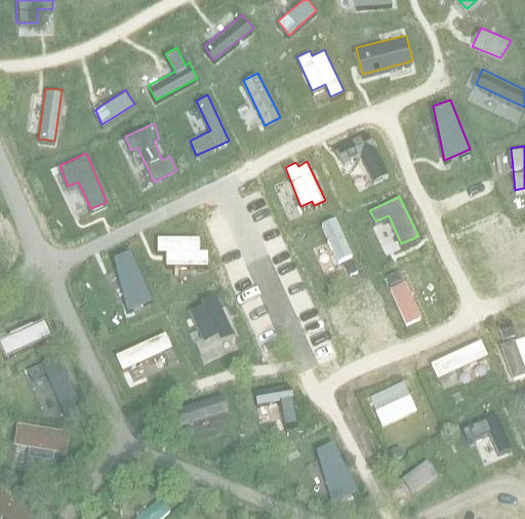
[(335,214),(322,223),(337,260),(352,251),(335,214)]
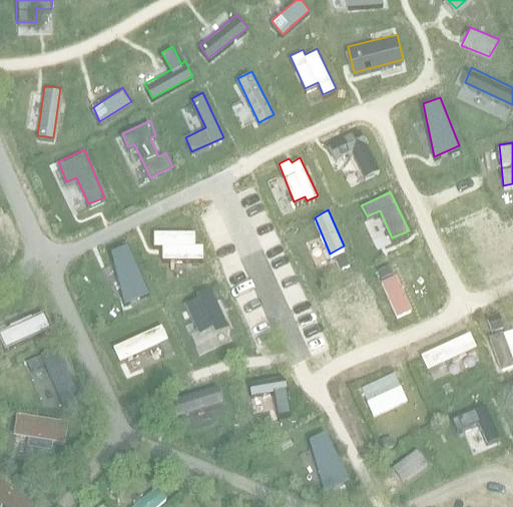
[(195,229),(154,230),(152,242),(162,244),(161,258),(203,259),(202,243),(194,243),(195,229)]
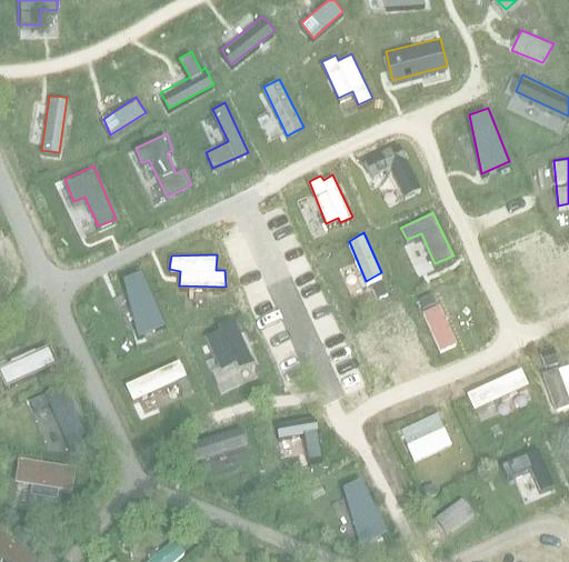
[(123,278),(138,335),(165,323),(142,270),(123,278)]
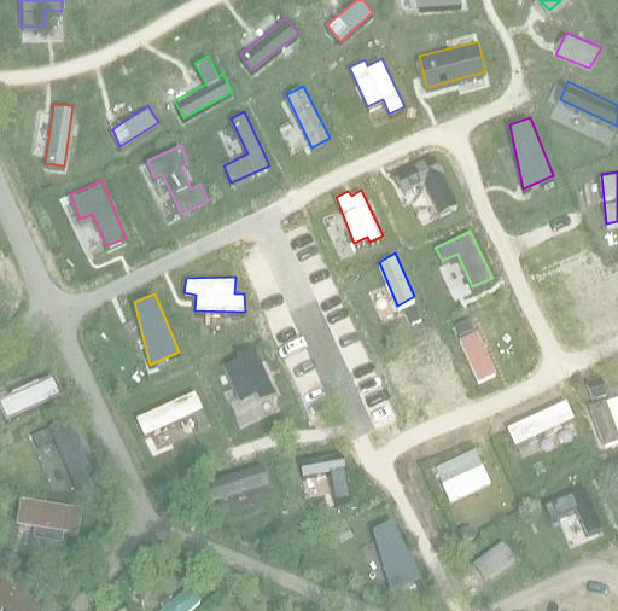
[(255,341),(237,349),(260,399),(275,393),(255,341)]
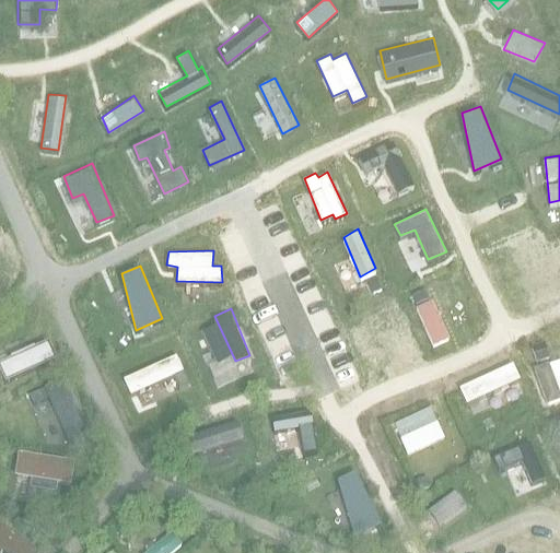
[(543,338),(531,343),(537,359),(549,353),(543,338)]
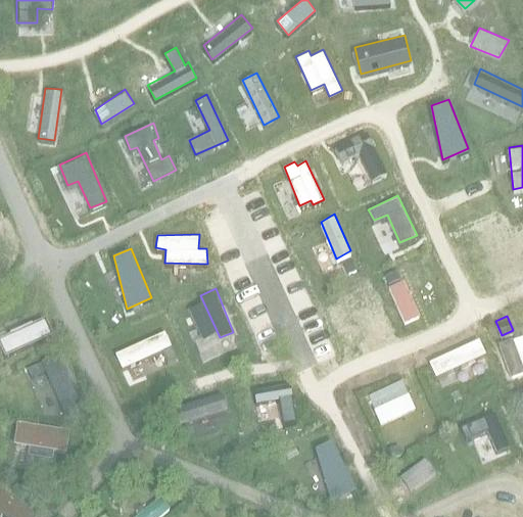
[(164,329),(114,353),(122,368),(172,344),(164,329)]
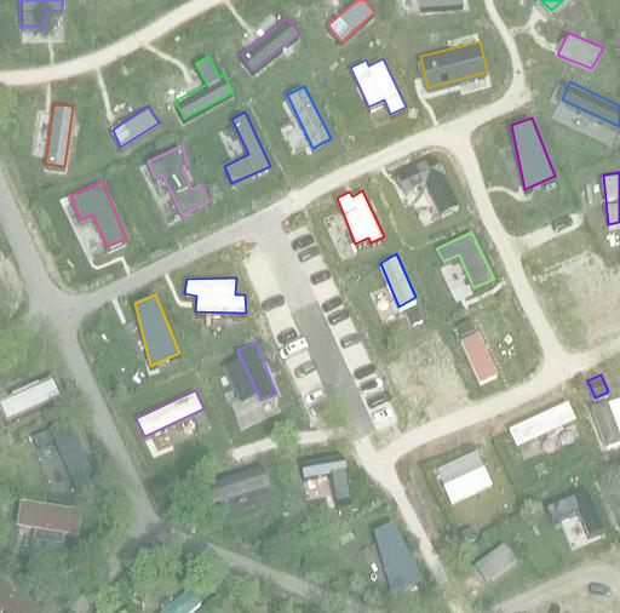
[(395,395),(351,413),(356,428),(401,410),(395,395)]
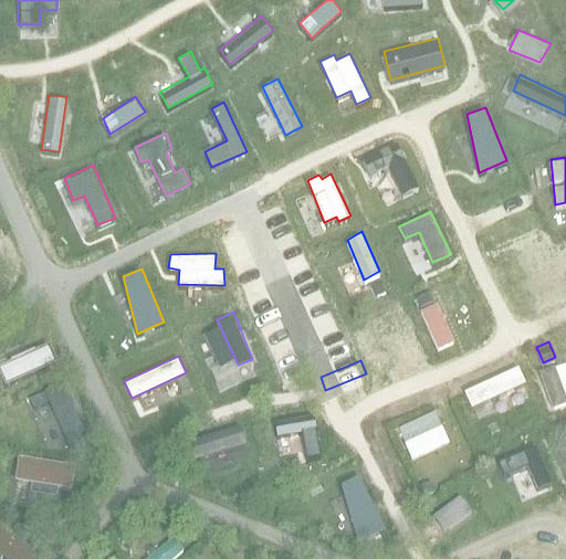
[(565,393),(555,364),(541,369),(554,402),(565,398),(565,393)]
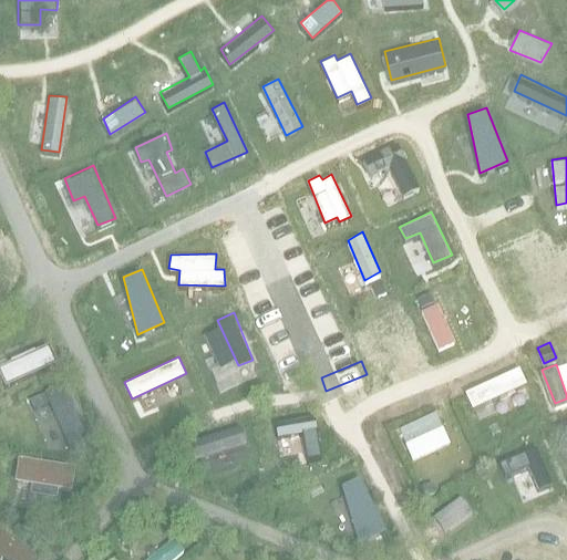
[(519,365),(466,389),(474,406),(527,382),(519,365)]
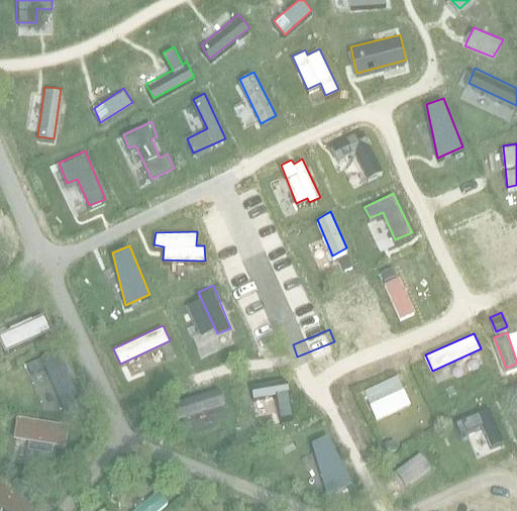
[(275,361),(241,375),(246,389),(282,375),(275,361)]
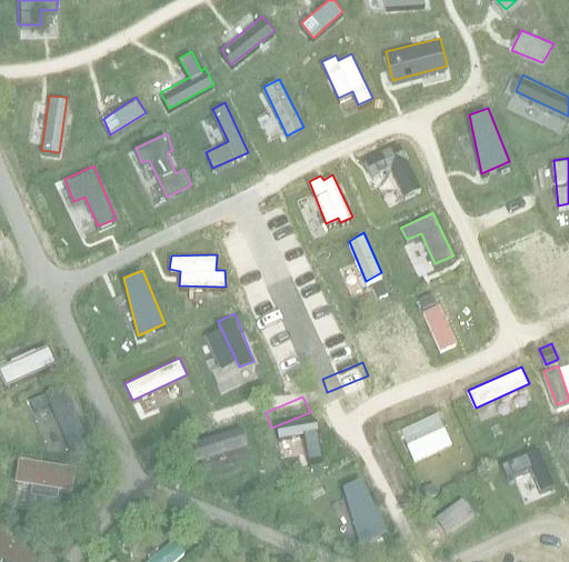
[(437,412),(400,429),(407,442),(442,425),(437,412)]
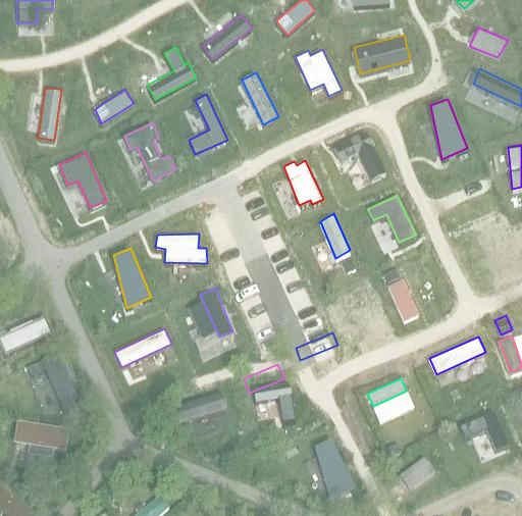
[(222,392),(170,408),(176,424),(228,407),(222,392)]
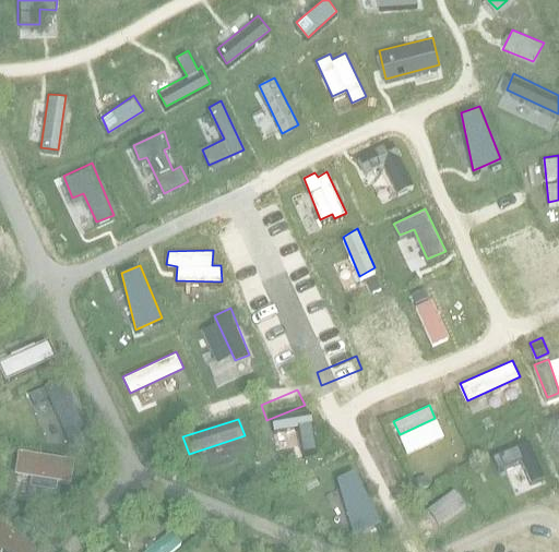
[(523,442),(494,453),(499,467),(520,459),(531,481),(539,478),(523,442)]
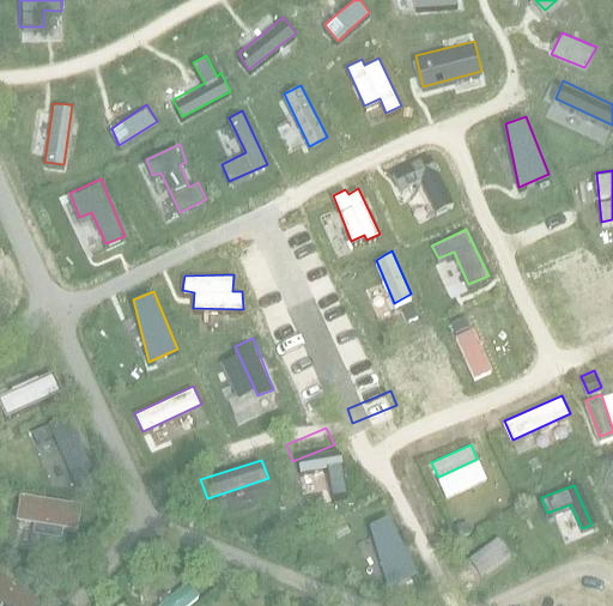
[(80,501),(19,492),(16,519),(34,521),(32,532),(64,535),(65,527),(77,528),(80,501)]
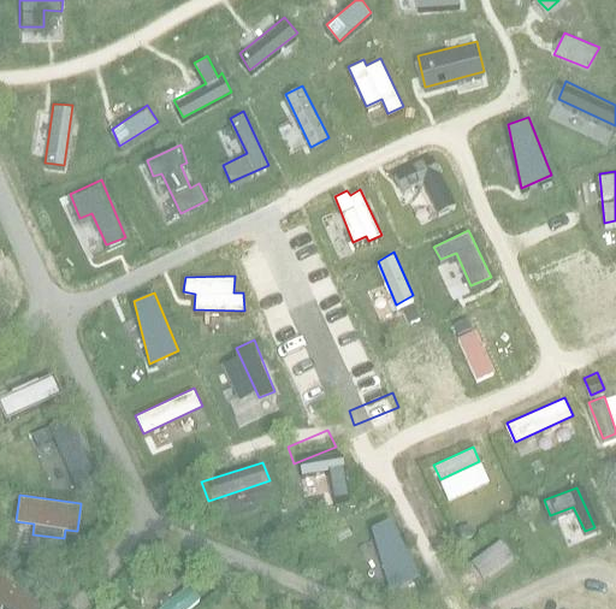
[(501,537),(471,560),(484,577),(513,555),(501,537)]
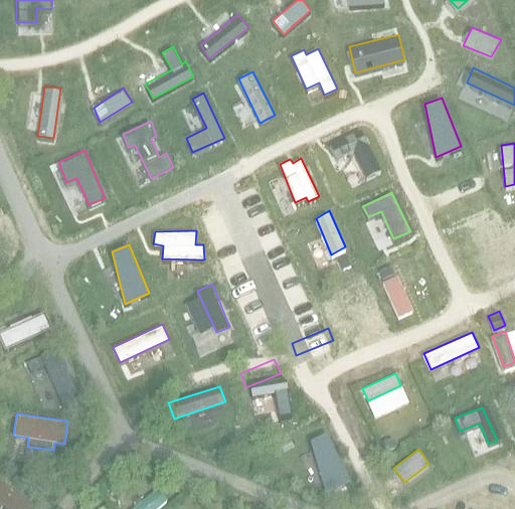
[(134,464),(130,478),(141,481),(146,468),(134,464)]
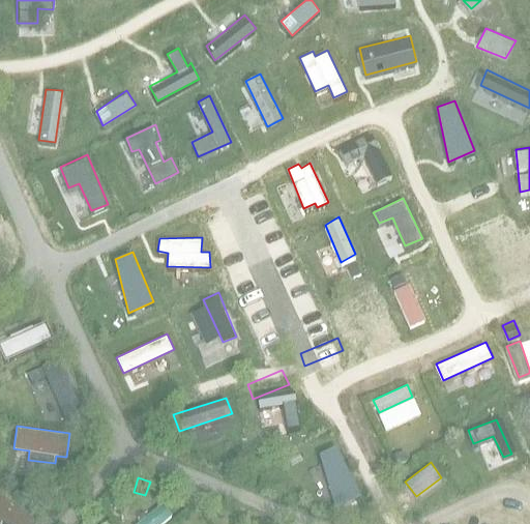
[(47,485),(37,497),(48,505),(57,492),(47,485)]
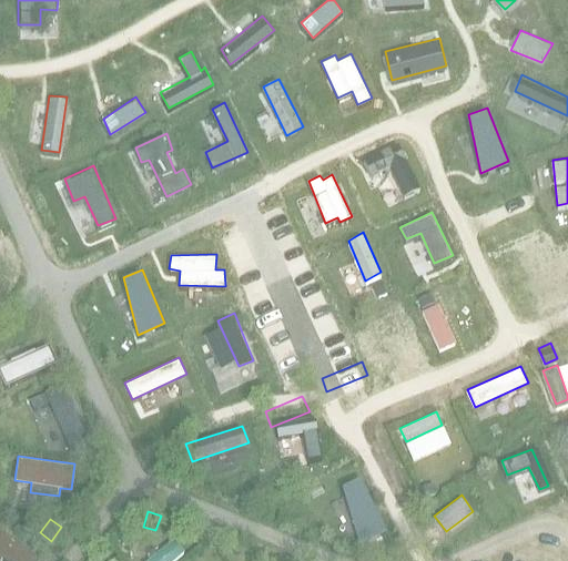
[(174,541),(150,560),(176,560),(185,554),(174,541)]
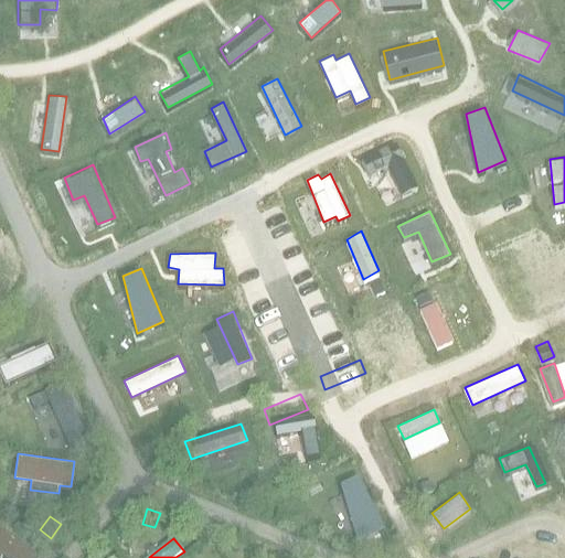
[(535,557),(546,554),(541,542),(507,556),(508,557),(535,557)]
